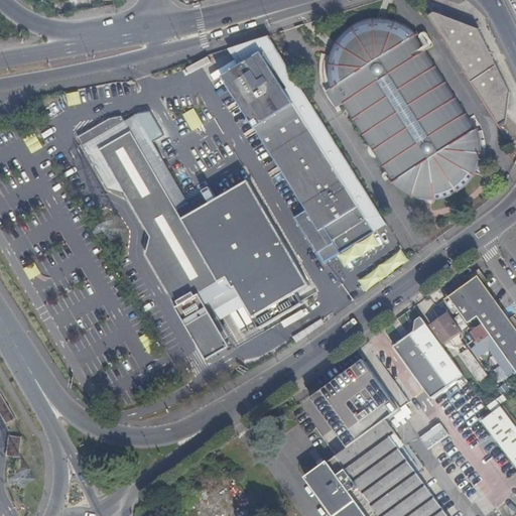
[(428,14),(472,83),(497,68),(479,29),(434,11),(428,14)]
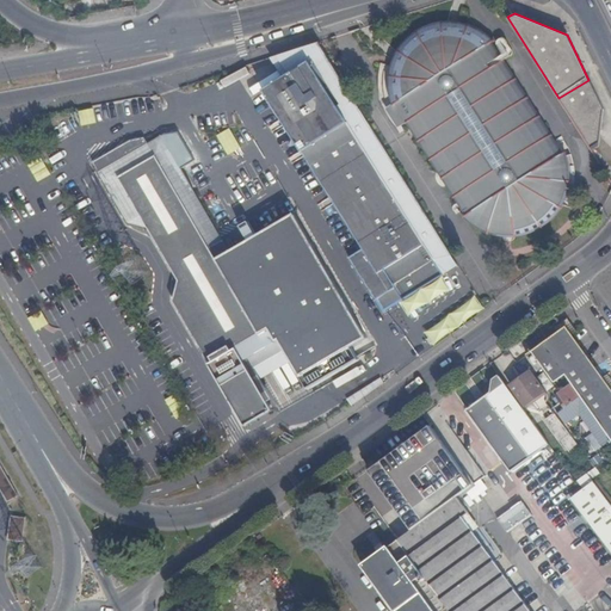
[(485,48),(487,47),(482,43),(475,38),(466,32),(456,31),(446,30),(436,32),(426,35),(418,41),(411,47),(403,55),(400,62),(399,69),(396,78),(397,88),(399,102),(389,107),(401,128),(414,119),(473,211),(470,213),(474,216),(482,222),(494,227),(504,228),(513,228),(523,227),(531,223),(537,220),(545,213),(554,203),(557,197),(569,203),(573,193),(575,185),(575,177),(575,168),(574,161),(572,154),(559,158),(557,156),(555,158),(485,48)]
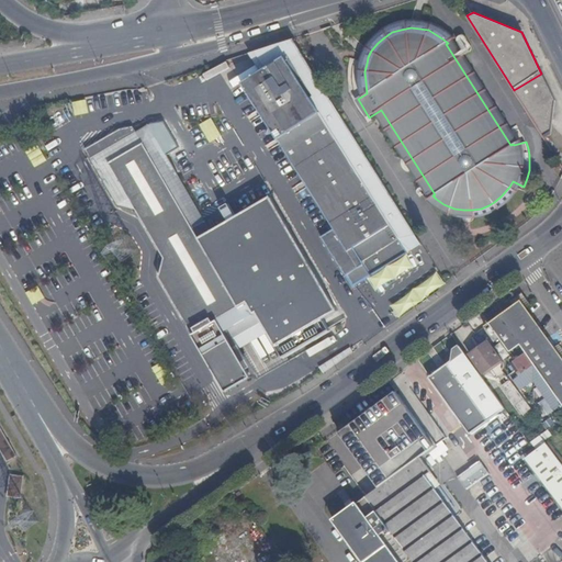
[(355,136),(293,38),(255,52),(266,68),(284,56),(340,145),(355,136)]
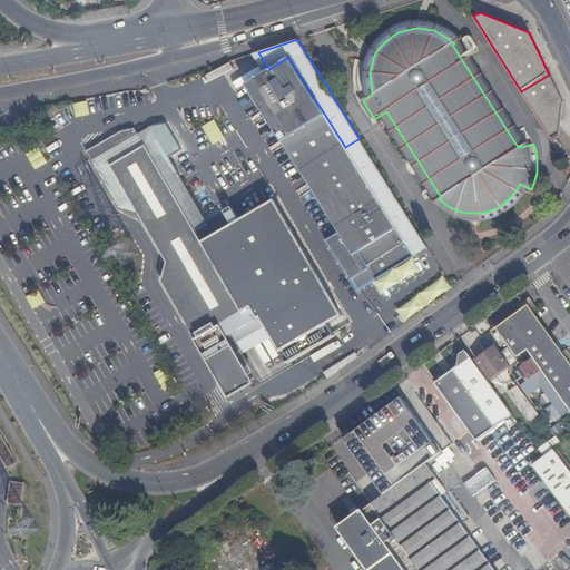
[(288,57),(269,69),(245,84),(338,233),(325,242),(350,281),(369,269),(375,281),(413,256),(405,243),(345,147),(288,57)]
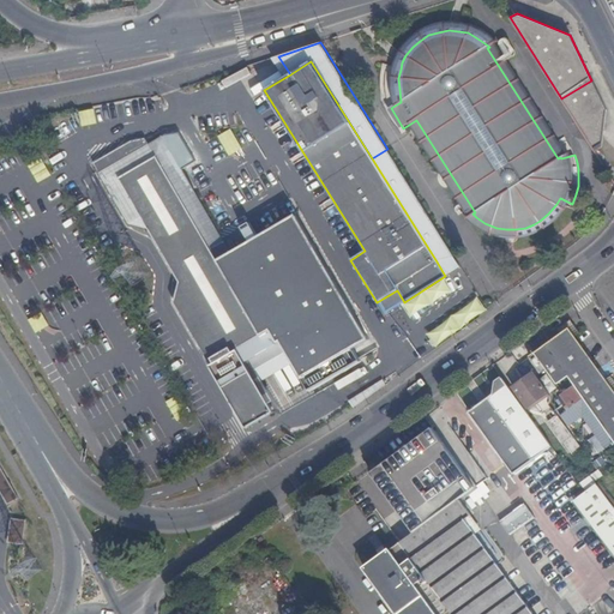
[(591,80),(561,98),(596,151),(602,148),(607,112),(591,80)]
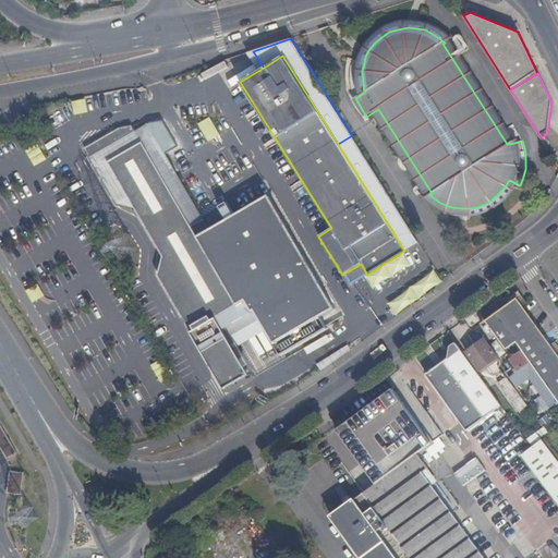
[(73,100),(75,114),(88,111),(86,98),(73,100)]
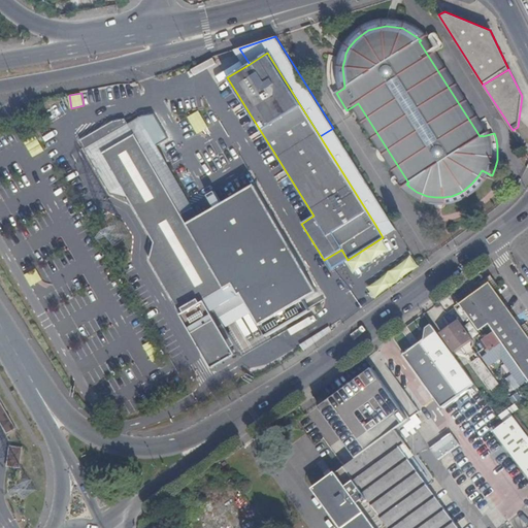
[(144,116),(143,117),(196,208),(197,207),(144,116)]
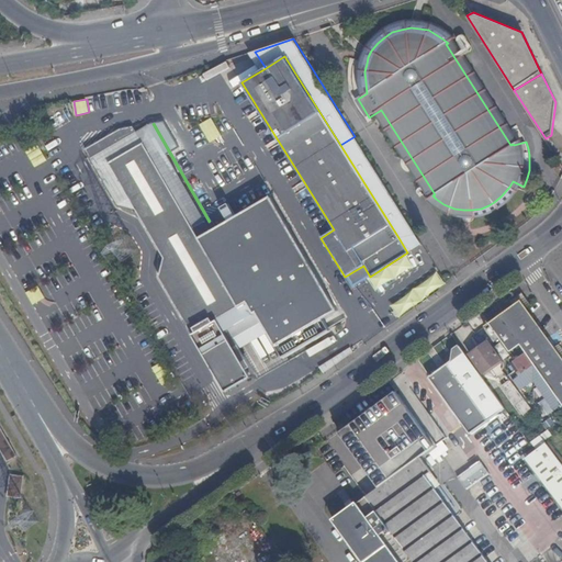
[(209,222),(153,124),(142,130),(198,227),(209,222)]
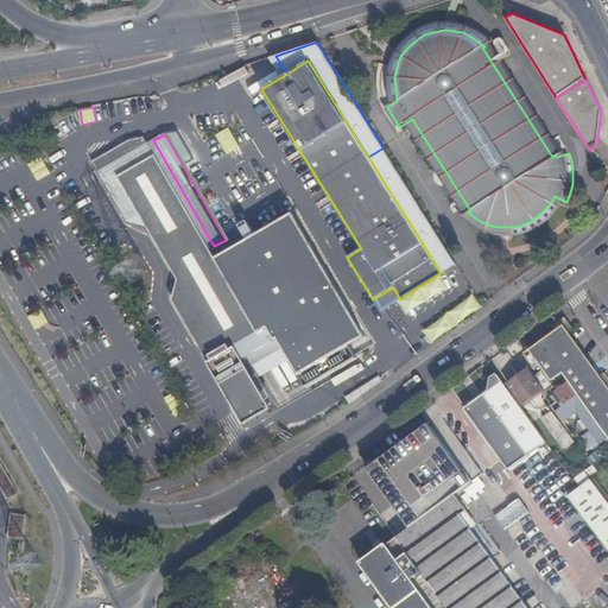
[(226,140),(222,134),(211,140),(215,146),(226,140)]
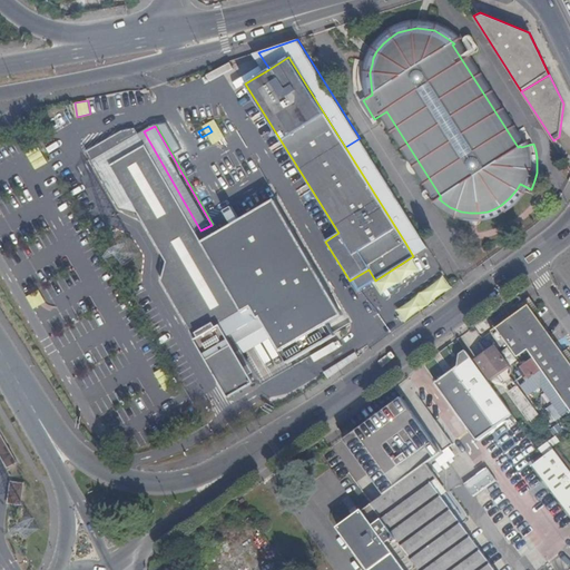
[(168,279),(178,298),(233,396),(235,395),(253,385),(259,382),(255,375),(231,333),(225,323),(246,311),(229,281),(213,252),(200,231),(144,131),(140,127),(127,128),(109,138),(91,148),(97,158),(125,206),(144,212),(173,259),(168,279)]
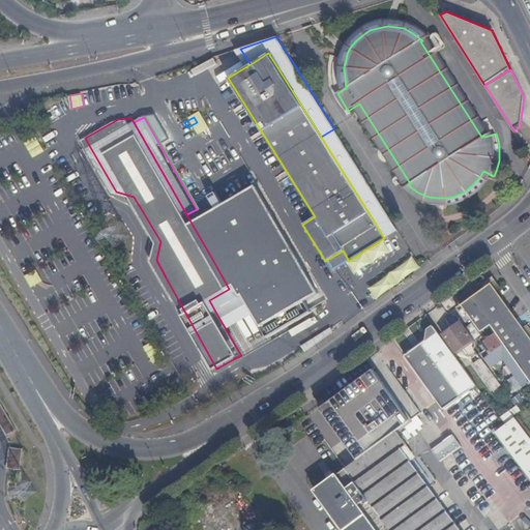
[(39,139),(36,134),(30,137),(33,142),(39,139)]
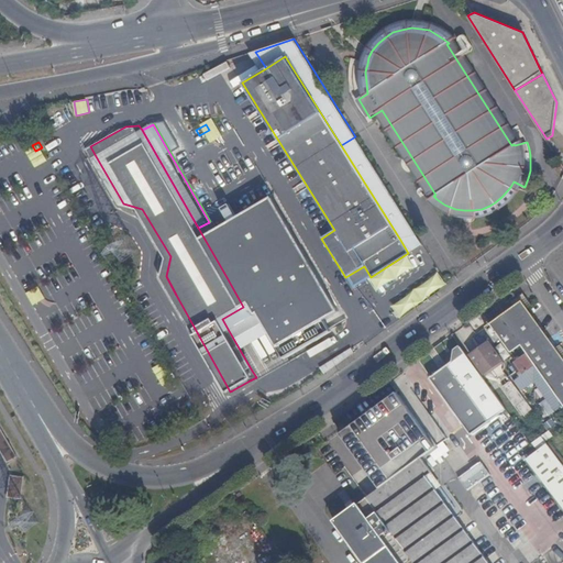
[(68,174),(78,168),(75,163),(65,168),(68,174)]
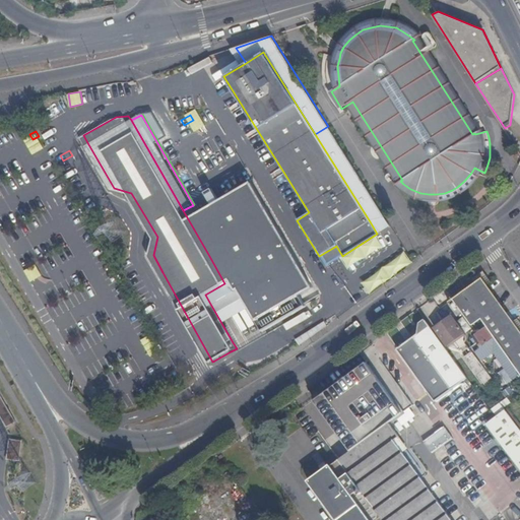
[(256,176),(233,189),(203,207),(208,216),(248,193),(261,185),(256,176)]
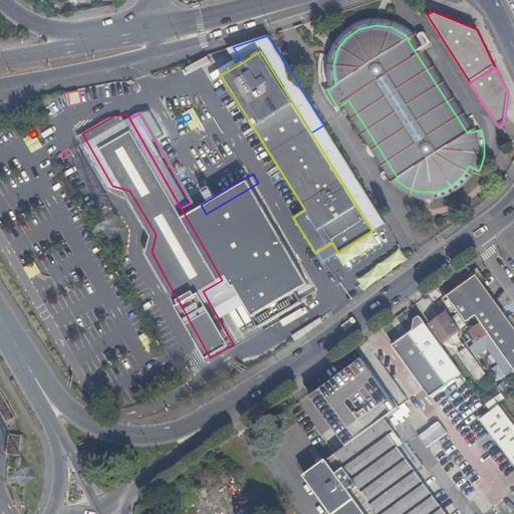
[(192,196),(201,191),(198,186),(189,191),(192,196)]
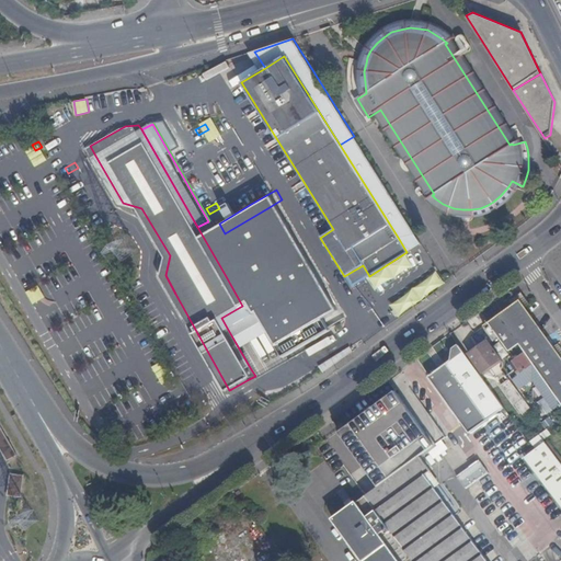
[(286,357),(325,334),(338,328),(324,306),(297,260),(267,208),(225,233),(221,236),(222,239),(239,268),(262,308),(259,310),(263,318),(286,357)]
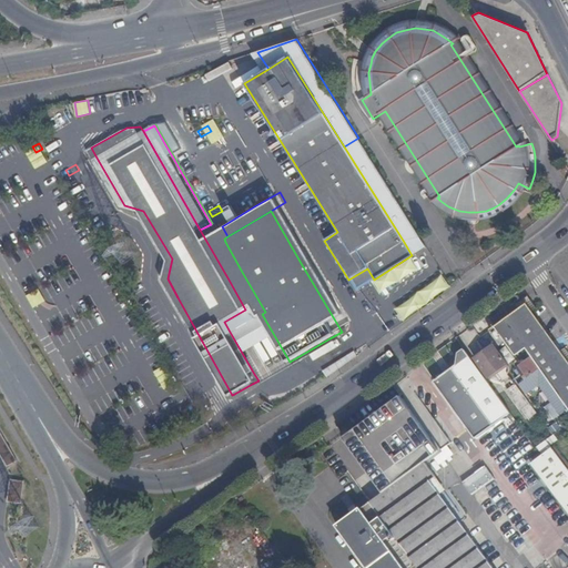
[(94,236),(91,232),(83,236),(87,241),(94,236)]
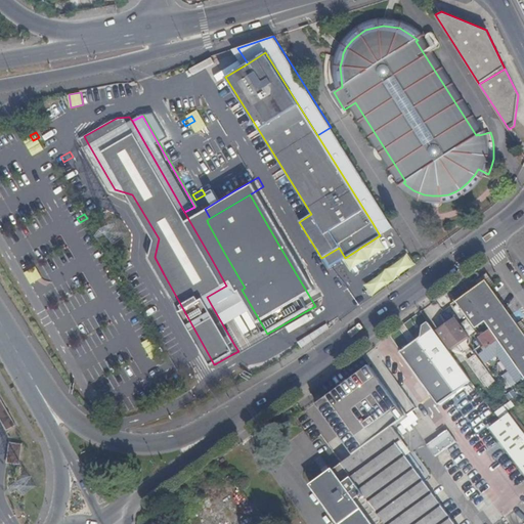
[(207,297),(212,306),(234,345),(238,343),(218,308),(233,298),(246,297),(242,290),(245,288),(223,251),(208,223),(205,225),(195,231),(211,258),(226,286),(207,297)]
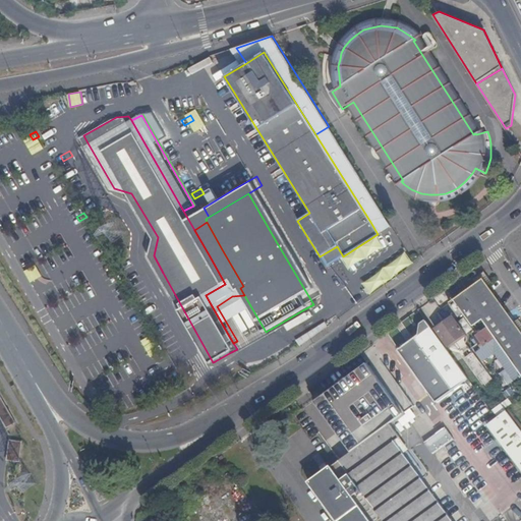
[(276,241),(301,284),(306,281),(281,238),(276,241)]
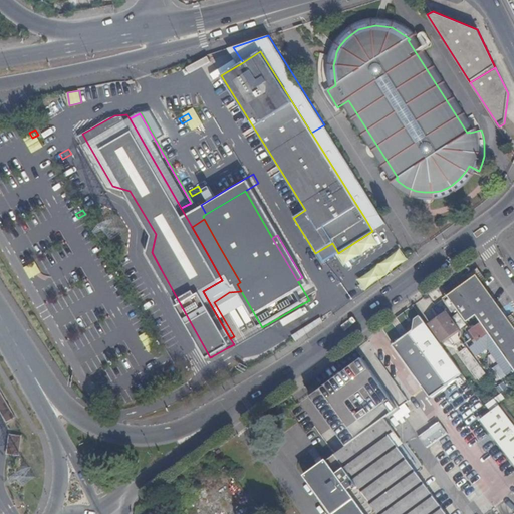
[(317,253),(322,262),(338,253),(332,243),(317,253)]
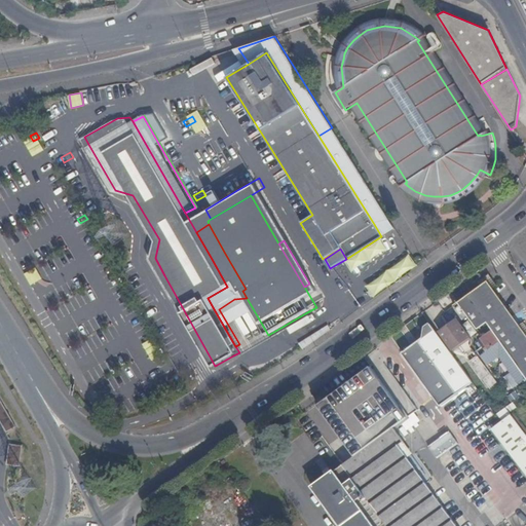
[(481,280),(484,285),(488,282),(492,288),(499,284),(492,273),(481,280)]
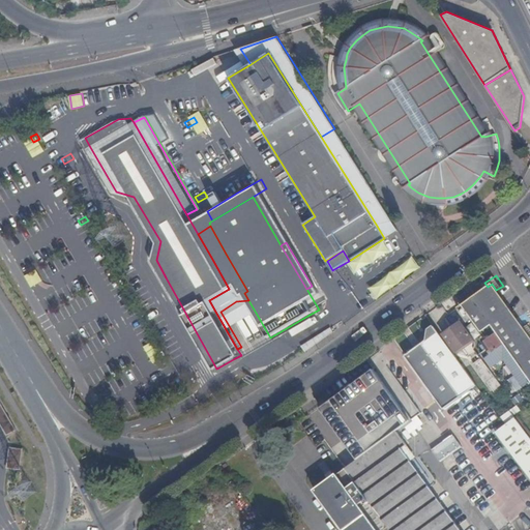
[(120,292),(127,288),(124,283),(118,286),(120,292)]
